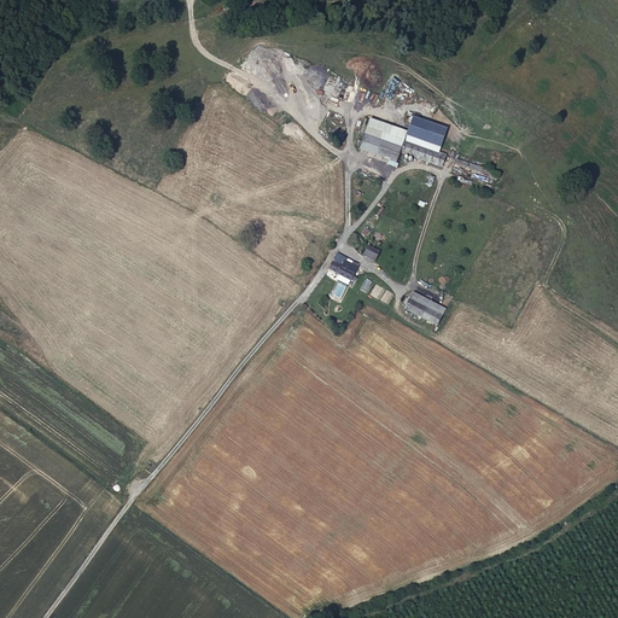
[(312,76),(318,81),(324,73),(318,69),(312,76)]
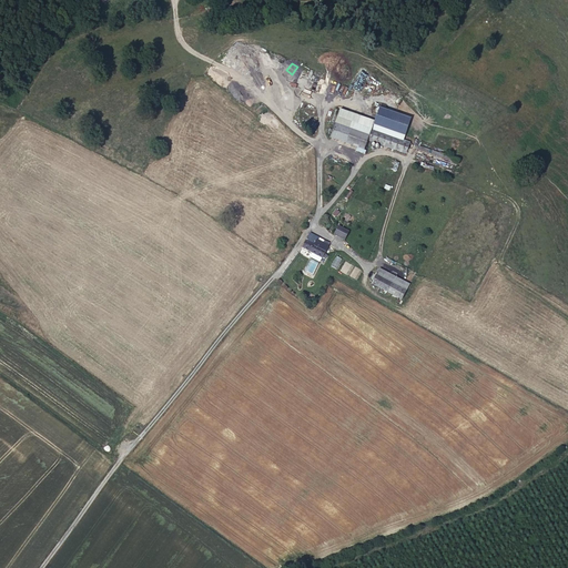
[(337,109),(327,137),(364,150),(367,140),(406,154),(411,143),(403,140),(411,119),(378,108),(373,121),(337,109)]
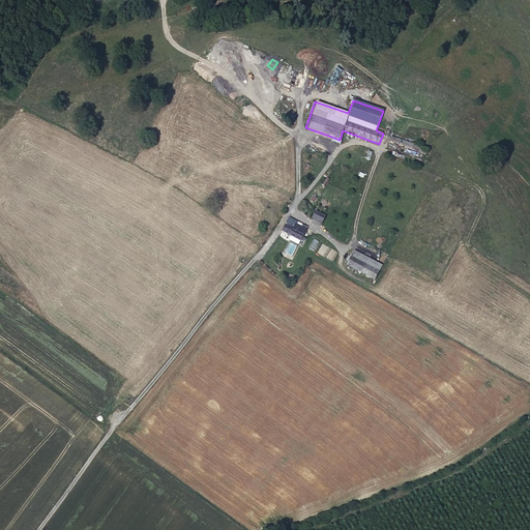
[(315,210),(311,218),(320,224),(324,215),(315,210)]
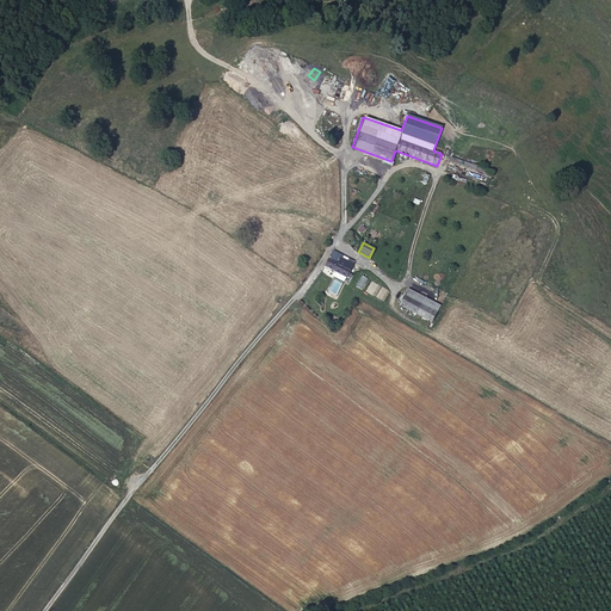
[(326,258),(322,265),(332,271),(337,264),(326,258)]
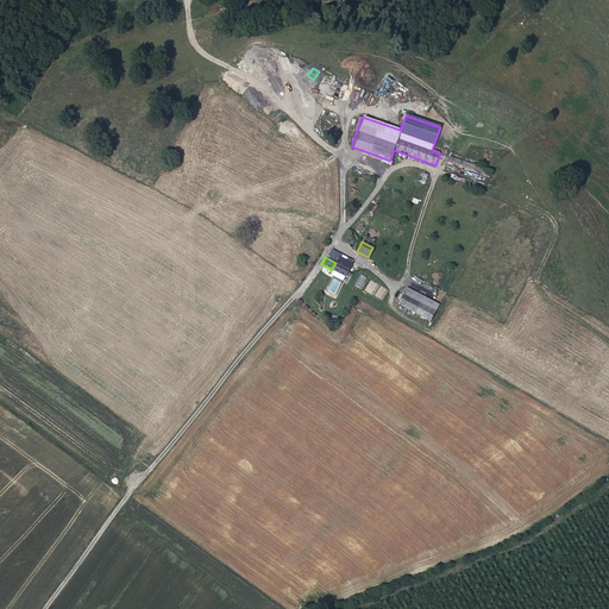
[(331,270),(345,278),(350,271),(336,263),(331,270)]
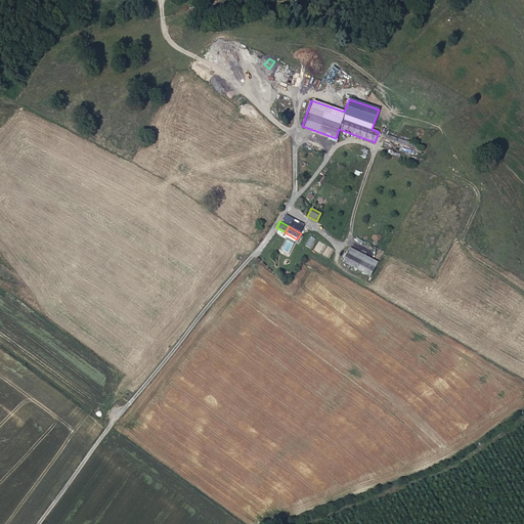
[(349,247),(341,261),(368,275),(377,262),(349,247)]
